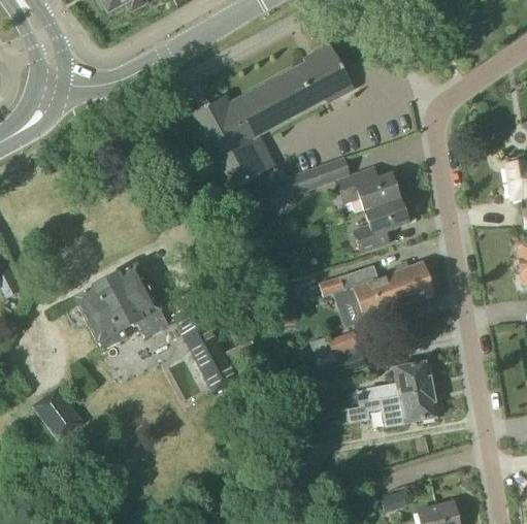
[(96,0),(102,9),(105,7),(107,10),(125,1),(130,10),(145,1),(144,0),(96,0)]
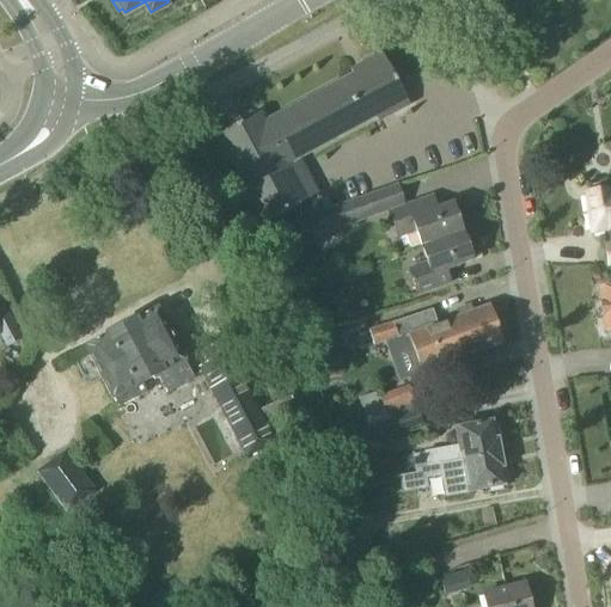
[(261,110),(215,134),(262,221),(317,191),(299,157),(379,114),(380,117),(410,102),(383,51),(352,68),(354,73),(266,120),(261,110)]
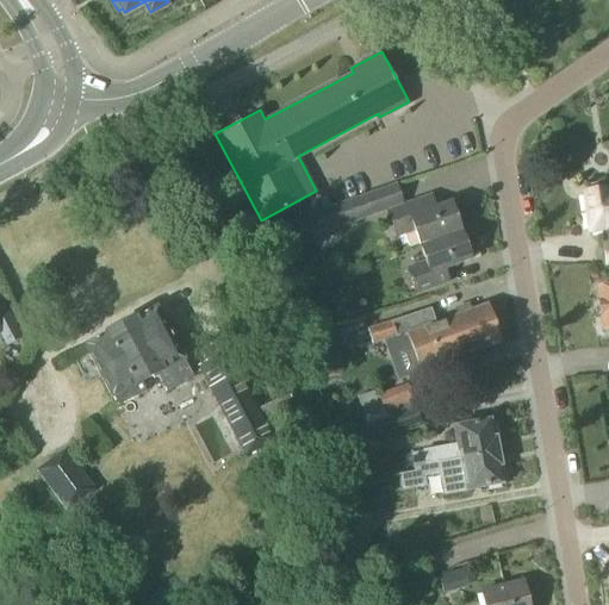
[(342,224),(405,200),(397,180),(334,201),(342,224)]
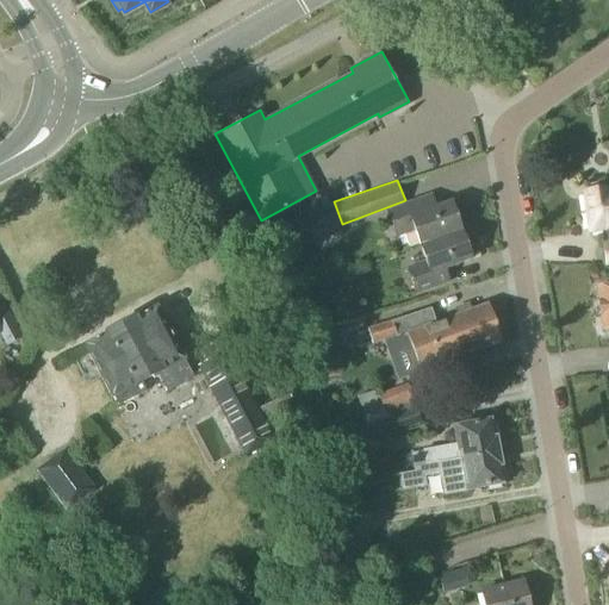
[(586,189),(584,191),(590,229),(602,226),(604,241),(606,263),(608,262),(608,193),(607,193),(606,180),(585,182),(586,189)]
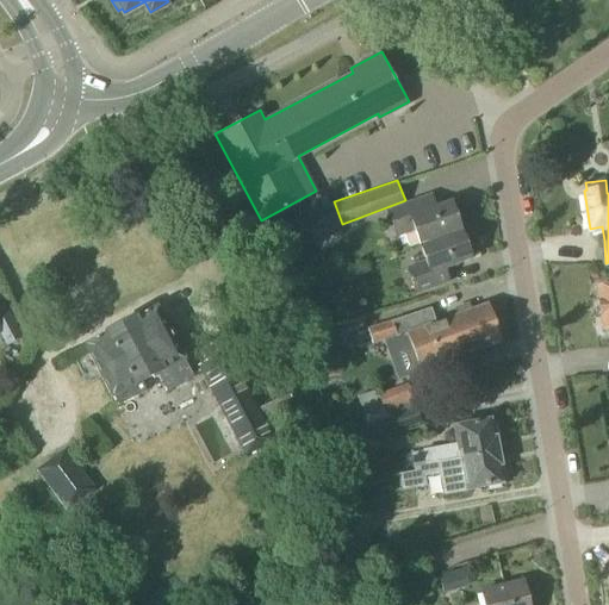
[(423,243),(463,229),(453,201),(426,211),(421,198),(389,209),(398,234),(417,228),(423,243)]
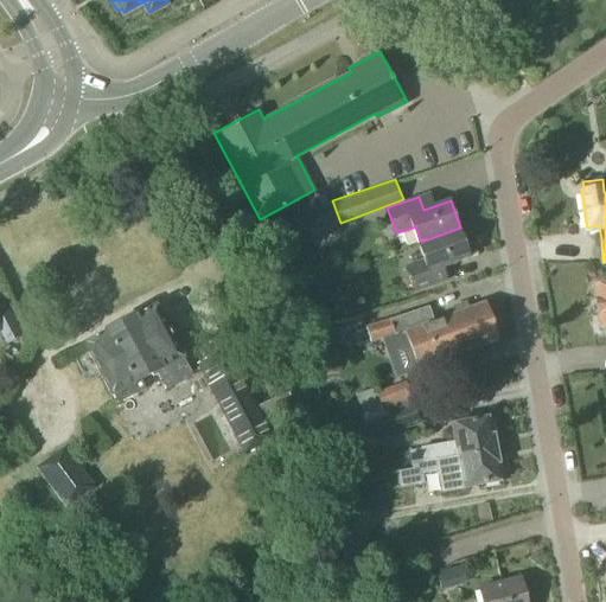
[(460,228),(421,242),(426,258),(408,264),(416,289),(447,279),(442,264),(471,255),(460,228)]
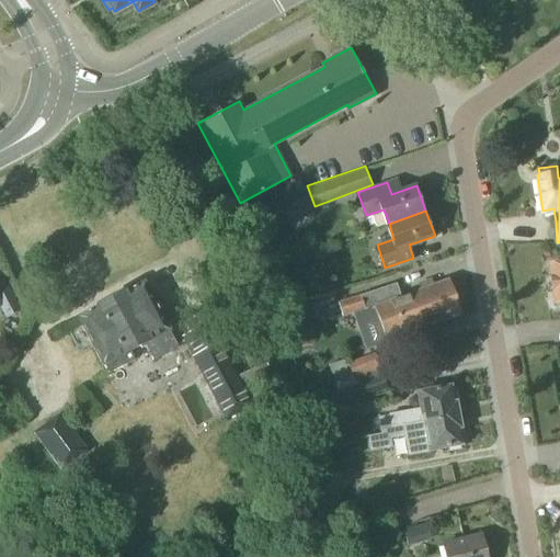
[(559,259),(549,261),(556,300),(559,299),(559,259)]
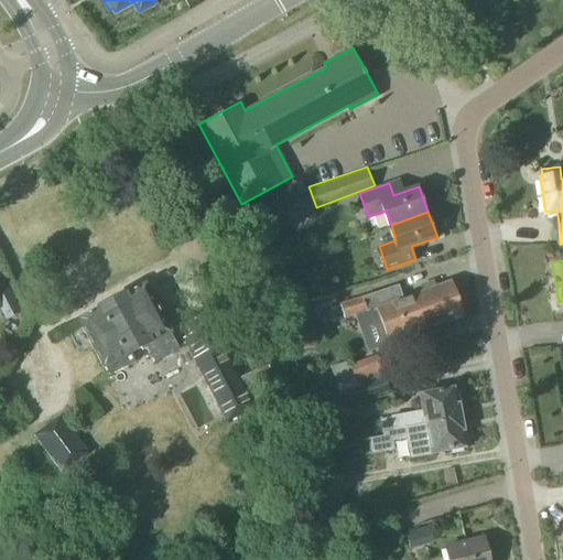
[(19,311),(1,278),(0,275),(0,307),(7,318),(19,311)]
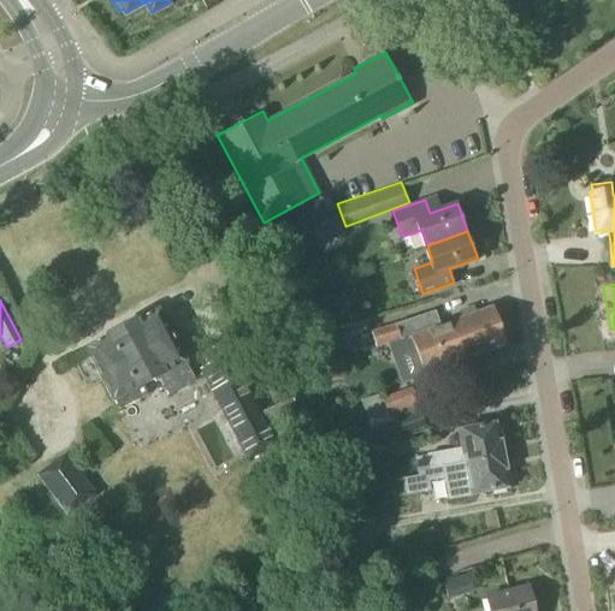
[(508,343),(494,304),(442,324),(437,308),(371,328),(376,344),(401,337),(401,338),(412,334),(426,373),(508,343)]
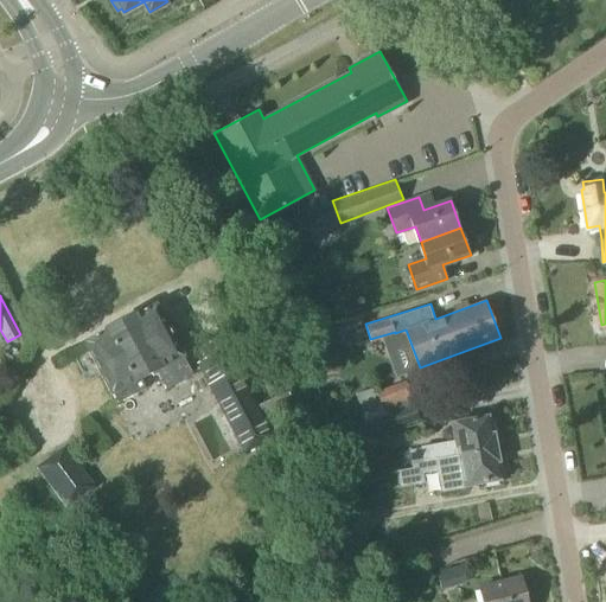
[(185,354),(158,303),(138,314),(136,313),(107,328),(108,330),(85,341),(112,392),(113,391),(119,401),(146,385),(141,377),(152,371),(154,376),(159,372),(165,385),(192,371),(189,363),(183,366),(178,358),(185,354)]
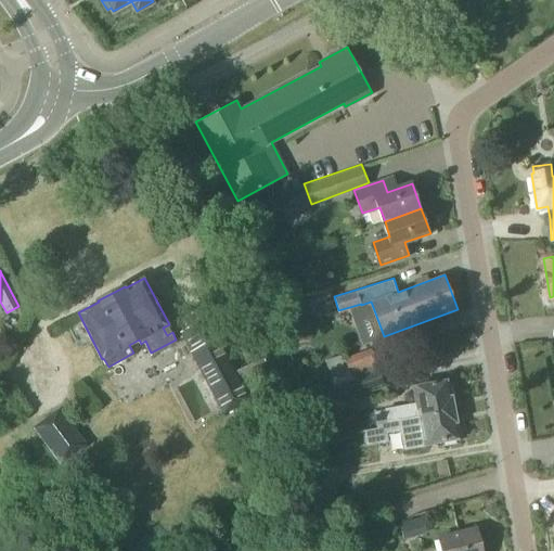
[(236,370),(219,336),(224,333),(215,312),(179,331),(190,351),(191,351),(223,415),(252,400),(244,385),(272,370),(263,355),(236,370)]
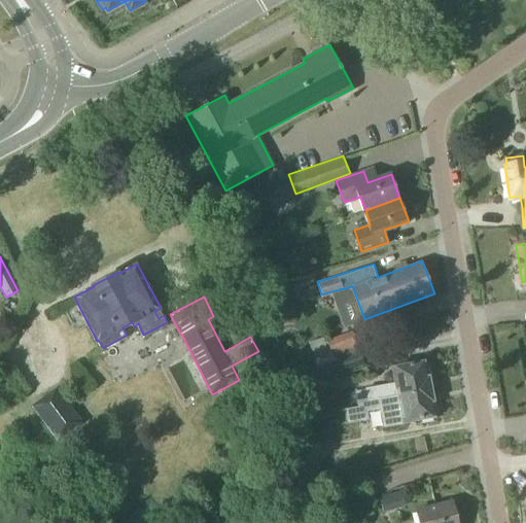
[(317,361),(359,347),(352,328),(327,338),(326,336),(310,342),(317,361)]
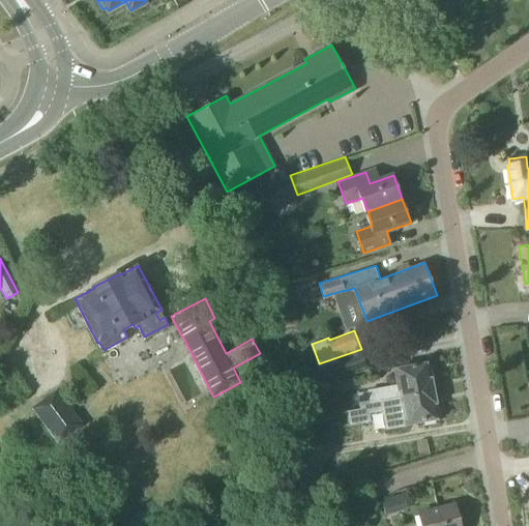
[(361,349),(319,363),(322,375),(324,380),(341,374),(366,364),(361,349)]
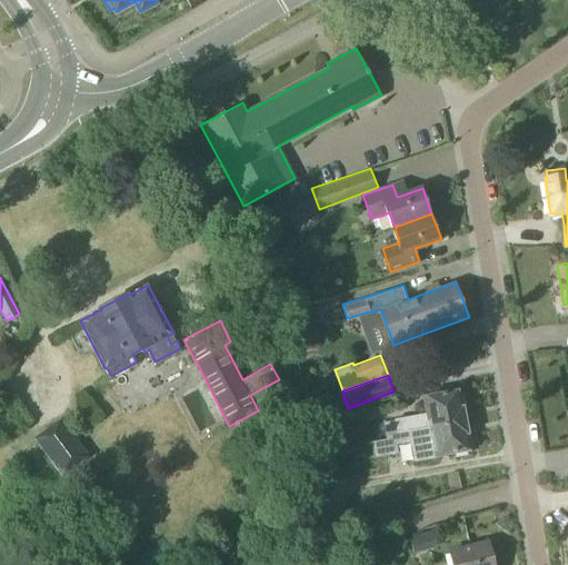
[(396,418),(385,420),(386,434),(390,434),(397,432),(465,419),(462,404),(465,400),(464,394),(460,392),(459,389),(425,395),(428,419),(419,420),(418,414),(396,418)]
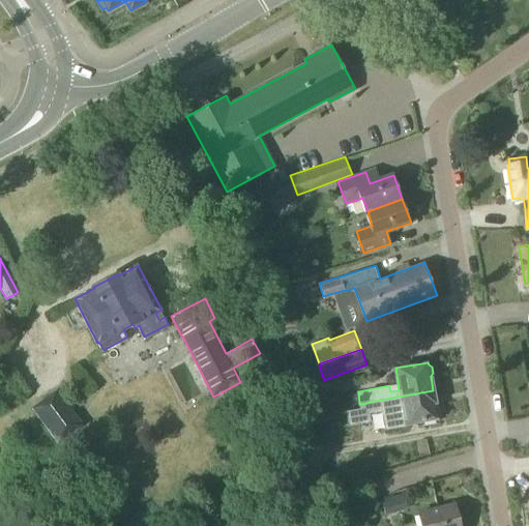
[(58,442),(84,424),(57,386),(31,406),(58,442)]
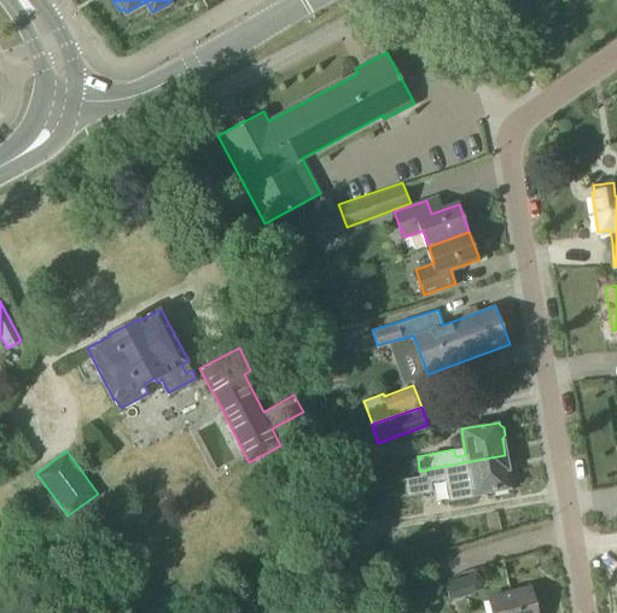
[(431,468),(424,471),(432,468),(434,479),(444,478),(448,498),(472,494),(495,489),(496,492),(507,490),(507,488),(511,486),(511,483),(513,479),(512,472),(507,470),(505,455),(431,468)]
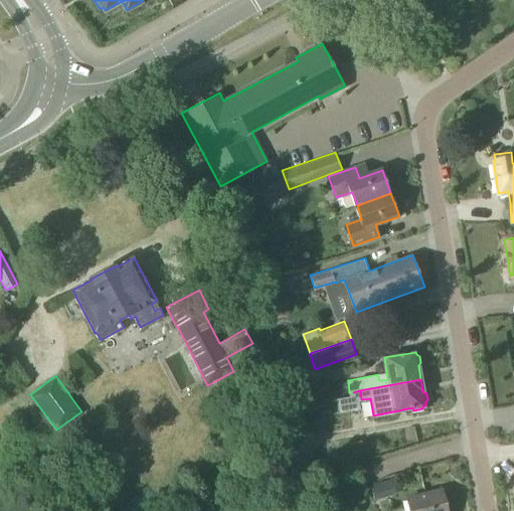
[(447,510),(442,490),(407,498),(409,510),(447,510)]
